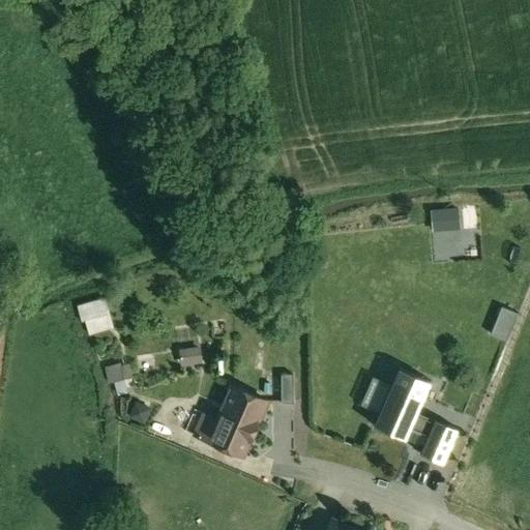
[(436,208),(437,230),(466,229),(465,206),(436,208)]
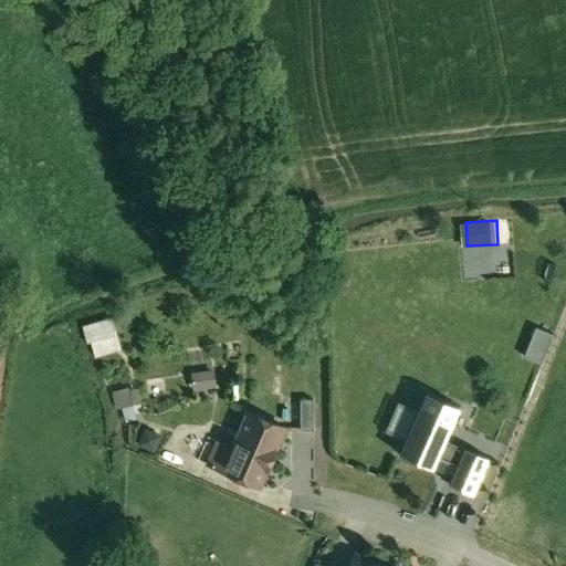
[(112,320),(83,327),(87,342),(91,341),(96,356),(119,348),(112,320)]
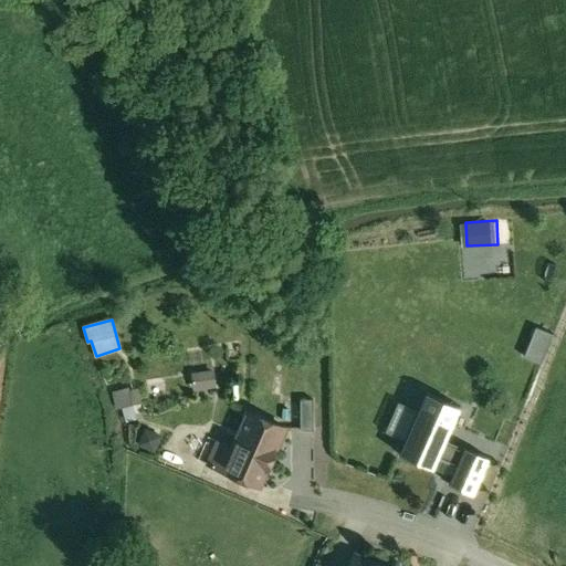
[(533,357),(548,363),(558,332),(542,326),(533,357)]
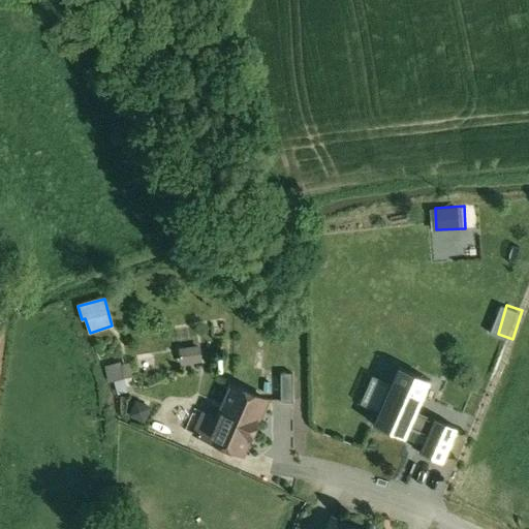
[(193,348),(181,349),(181,353),(179,354),(180,359),(182,359),(182,363),(195,361),(193,348)]
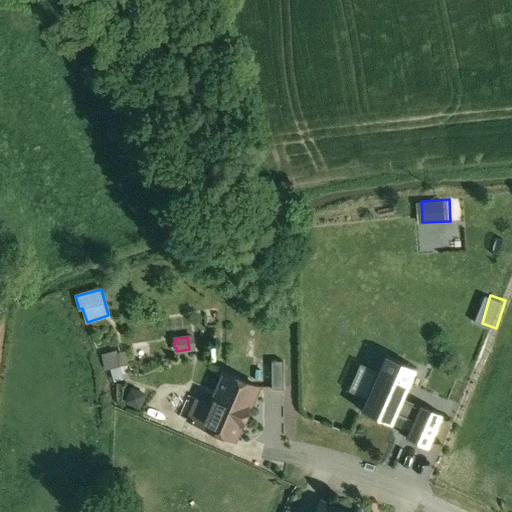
[(115,351),(103,354),(107,369),(119,366),(115,351)]
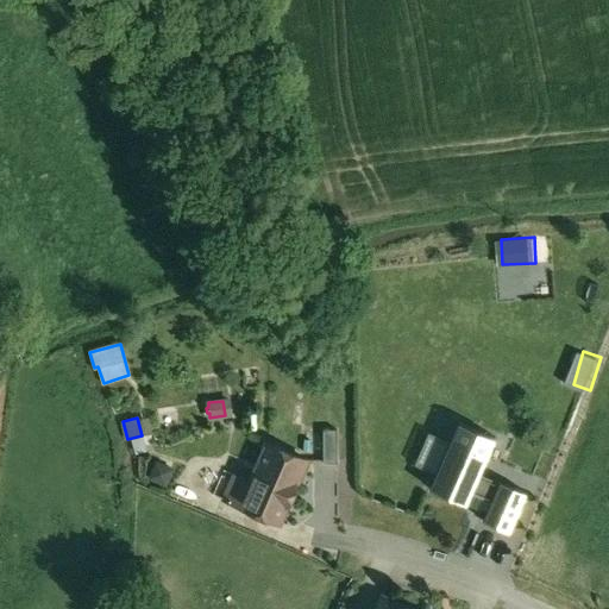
[(508,440),(482,428),(460,477),(487,489),(508,440)]
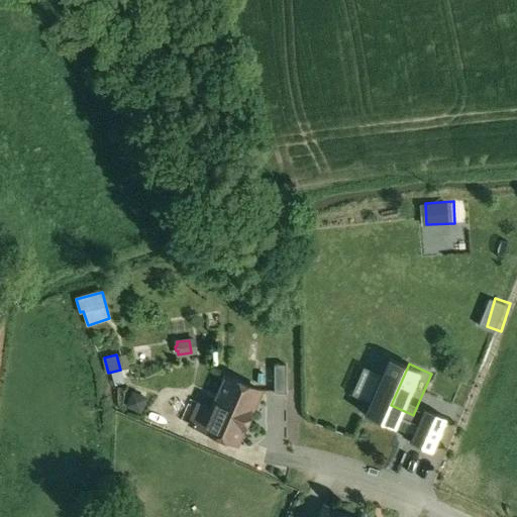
[(290,370),(267,369),(266,388),(289,389),(290,370)]
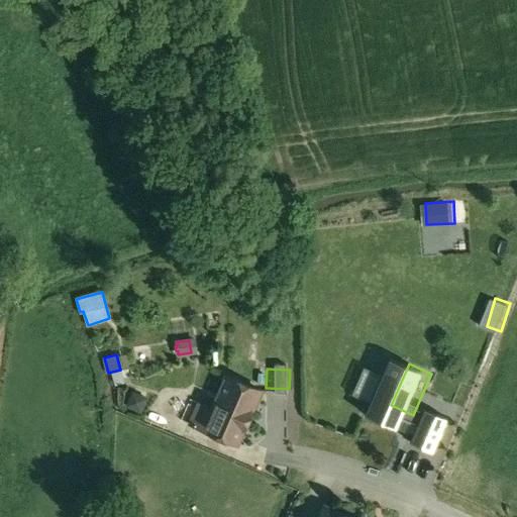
[(225,376),(211,408),(199,403),(190,424),(236,444),(243,428),(261,390),(225,376)]
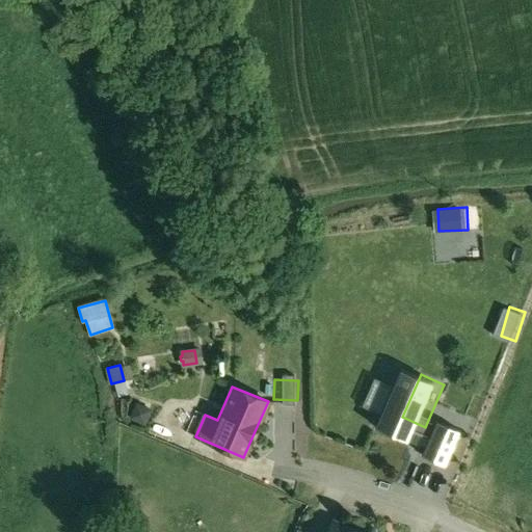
[(467,394),(456,418),(470,423),(480,399),(467,394)]
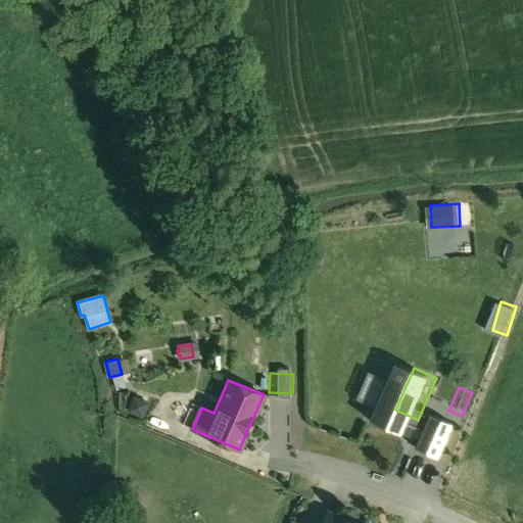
[(131,394),(131,414),(151,414),(152,395),(131,394)]
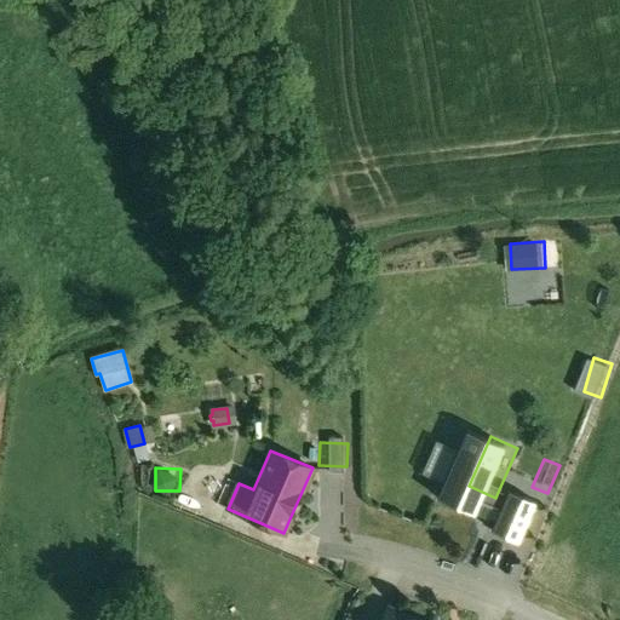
[(495,498),(469,486),(451,528),(505,552),(523,510),(495,498)]
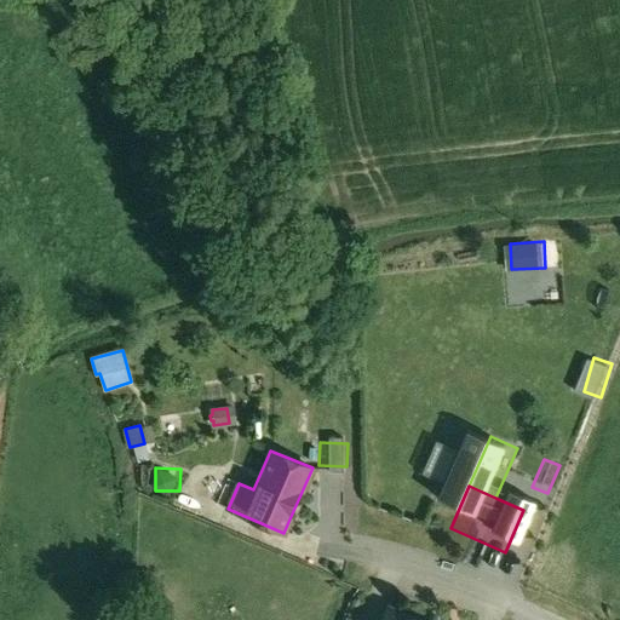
[(417,619),(389,608),(383,619),(417,619)]
